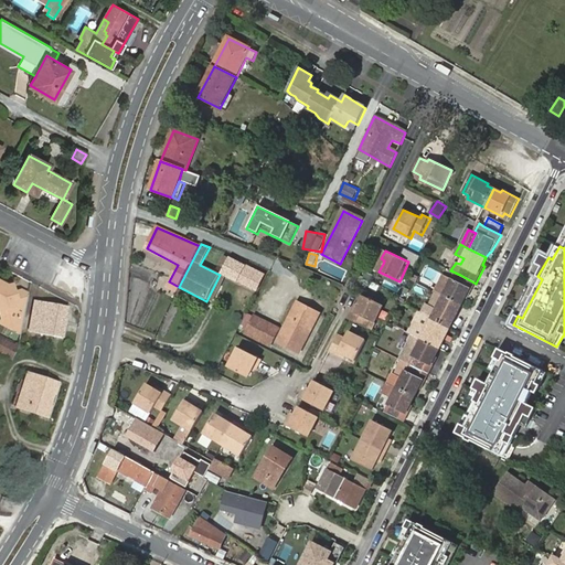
[(228,258),(221,274),(227,277),(238,283),(240,281),(257,290),(264,278),(245,268),(245,267),(228,258)]
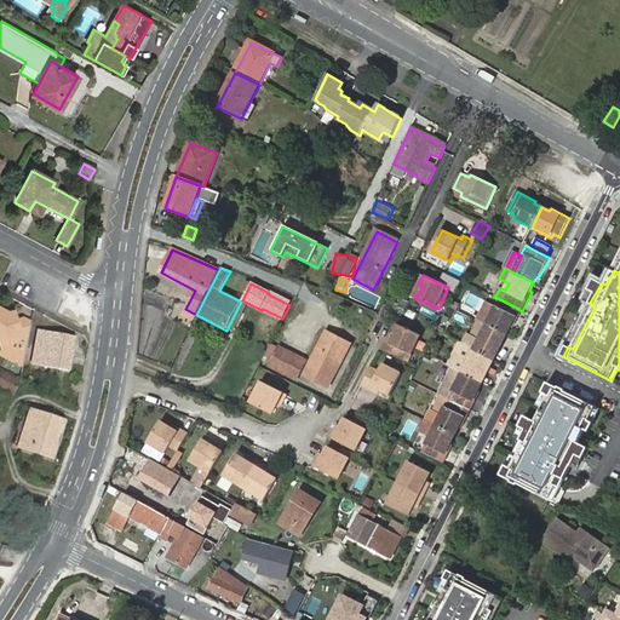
[(242,300),(241,302),(227,331),(235,334),(250,304),(242,300)]
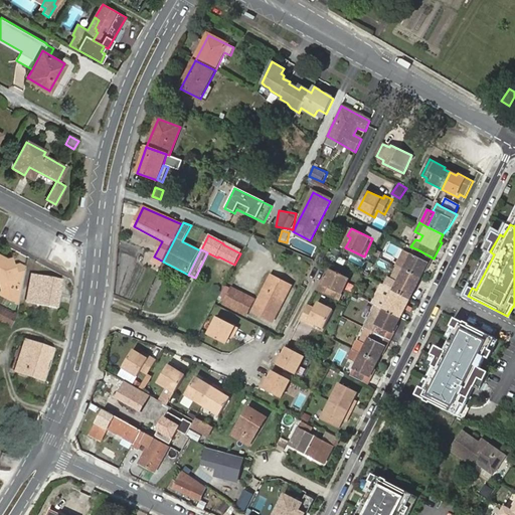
[(425,275),(434,259),(419,250),(416,256),(414,255),(414,254),(407,250),(398,267),(404,270),(421,279),(423,274),(425,275)]
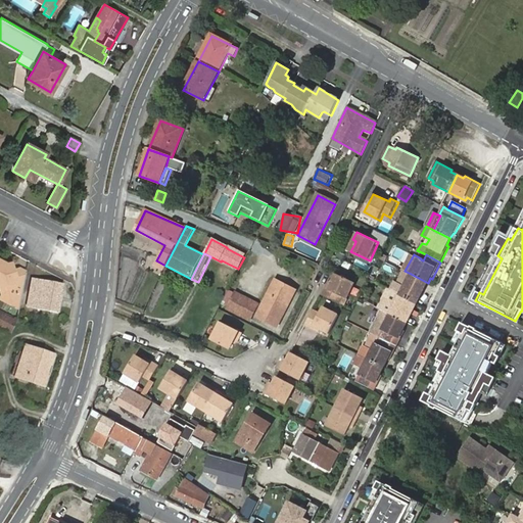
[(163,271),(165,266),(156,260),(154,266),(163,271)]
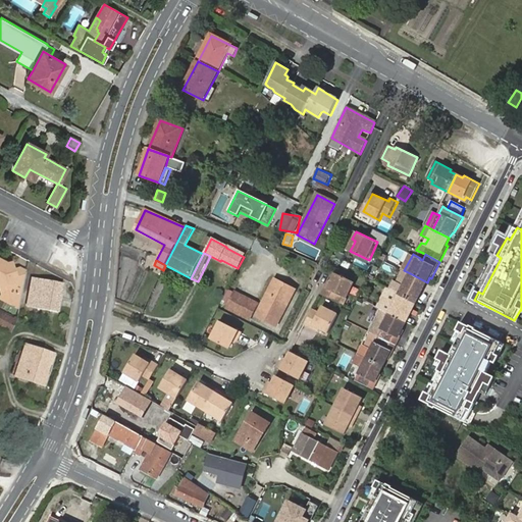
[(18,304),(23,273),(16,269),(10,271),(6,269),(4,265),(0,263),(0,300),(9,305),(11,301),(18,304)]
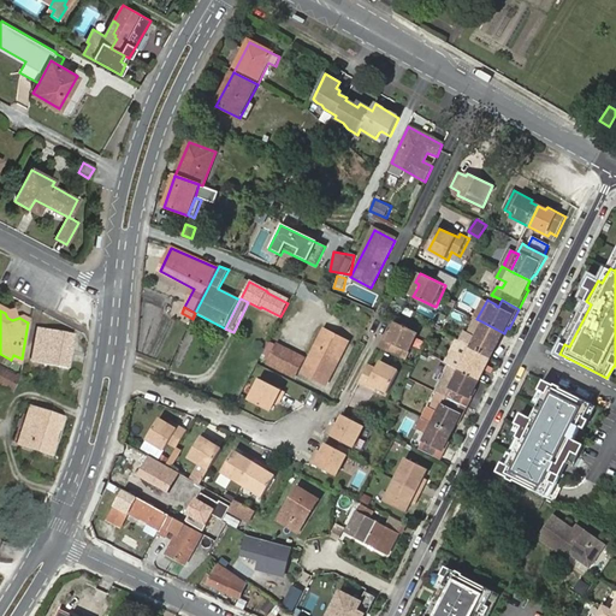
[(380,348),(396,356),(401,348),(408,350),(418,332),(396,321),(391,332),(388,339),(385,338),(380,348)]
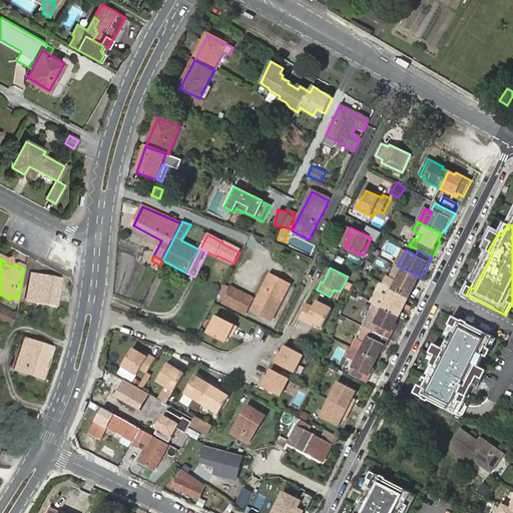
[(417,283),(420,278),(403,269),(397,281),(392,278),(388,287),(393,289),(411,299),(419,284),(417,283)]
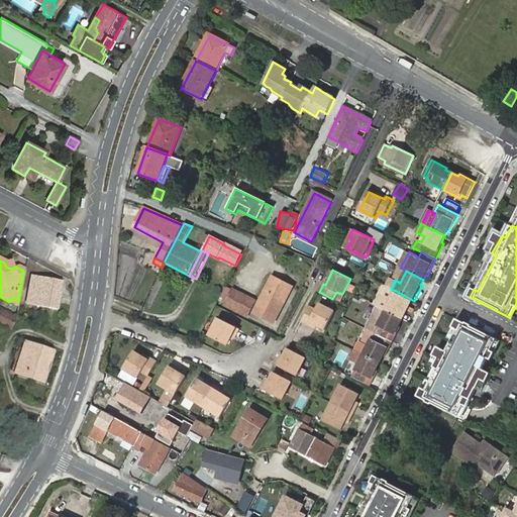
[(61,281),(30,276),(25,304),(57,309),(61,281)]
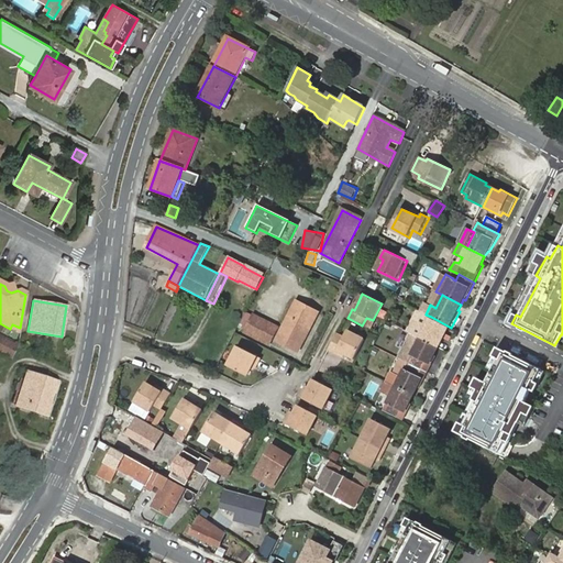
[(296,302),(277,342),(298,352),(318,315),(296,302)]
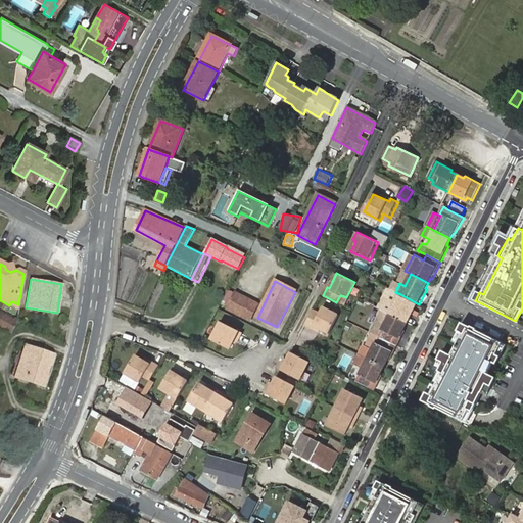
[(412,318),(419,304),(400,294),(395,292),(384,312),(407,324),(411,317),(412,318)]
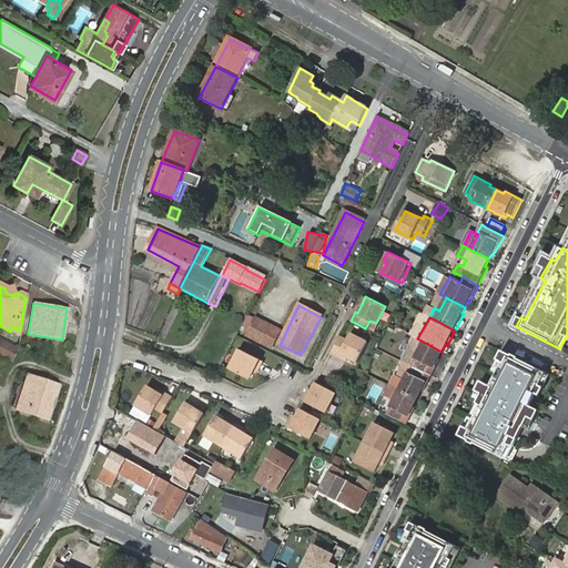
[(256,321),(246,341),(252,343),(271,353),(281,333),(256,321)]
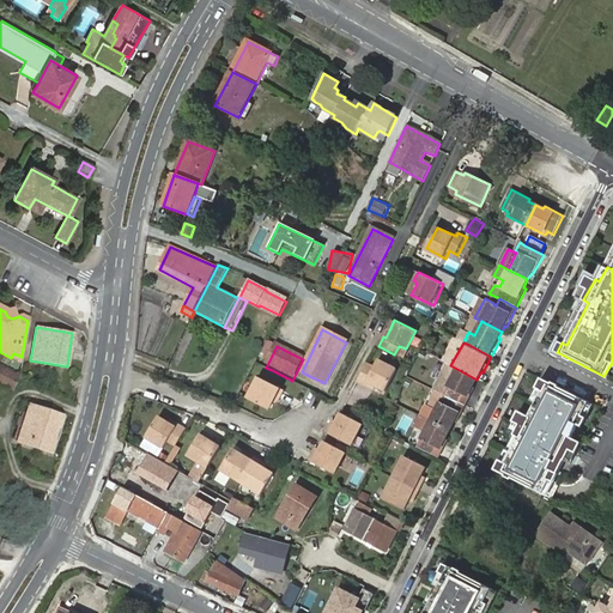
[(368,362),(359,378),(366,382),(368,378),(376,382),(386,388),(396,366),(378,357),(375,364),(368,362)]
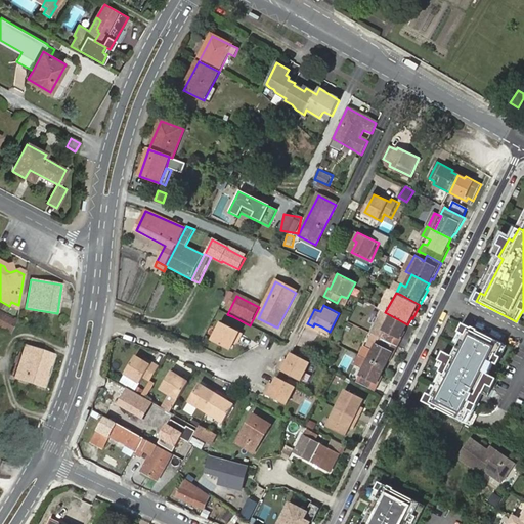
[(407,324),(385,312),(377,328),(383,331),(380,338),(398,347),(406,332),(404,330),(407,324)]
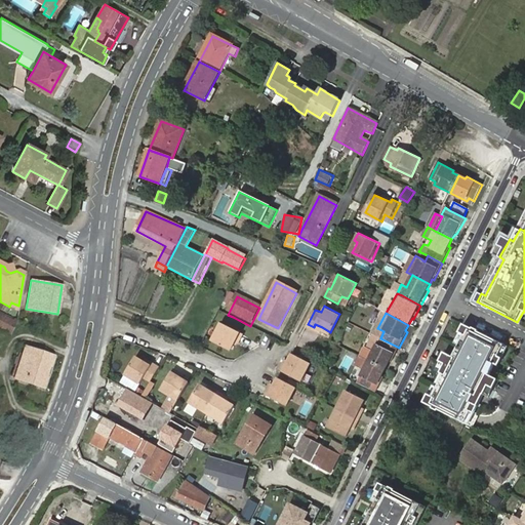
[(14,322),(0,315),(0,328),(9,333),(14,322)]
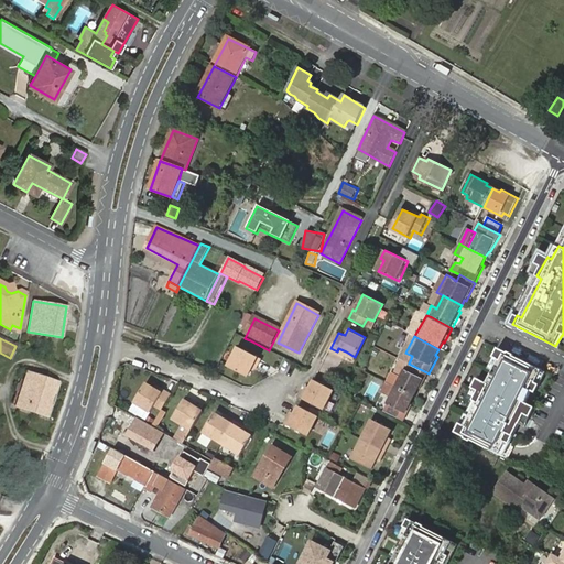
[(255,365),(259,367),(262,359),(238,348),(228,369),(248,378),(252,368),(255,365)]
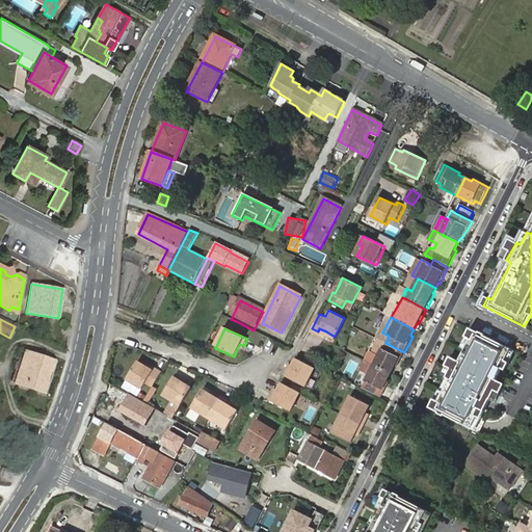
[(496,380),(502,369),(506,371),(510,364),(506,362),(512,350),(471,328),(467,337),(471,339),(459,361),(455,360),(446,377),(450,379),(439,401),(434,399),(430,407),(472,429),(475,422),(477,418),(481,419),(490,400),(496,403),(501,394),(496,391),(500,382),(496,380)]
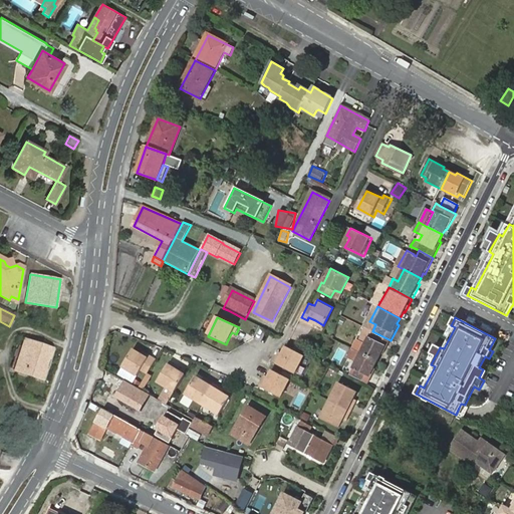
[(0,326),(7,330),(9,326),(0,321),(0,326)]
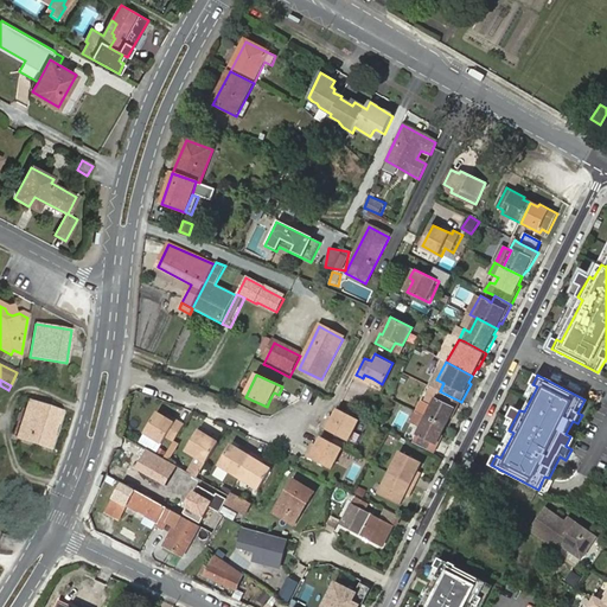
[(452,421),(461,402),(440,391),(433,388),(425,403),(421,401),(416,413),(446,428),(449,420),(452,421)]
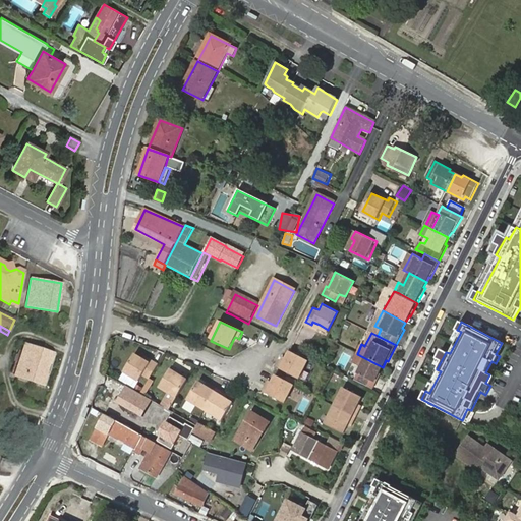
[(53,354),(23,345),(13,375),(42,385),(53,354)]
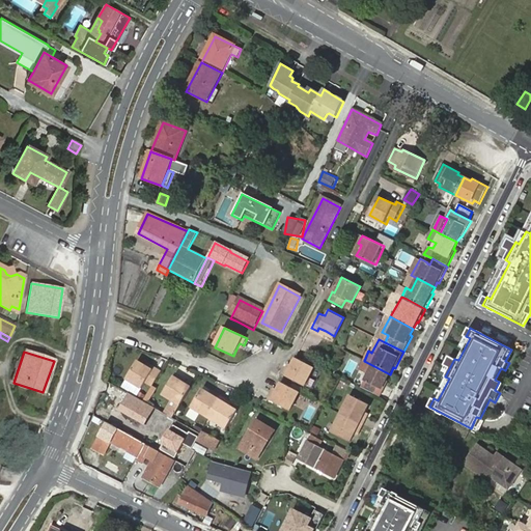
[(305,386),(315,365),(297,356),(291,365),(290,369),(286,367),(282,375),(305,386)]
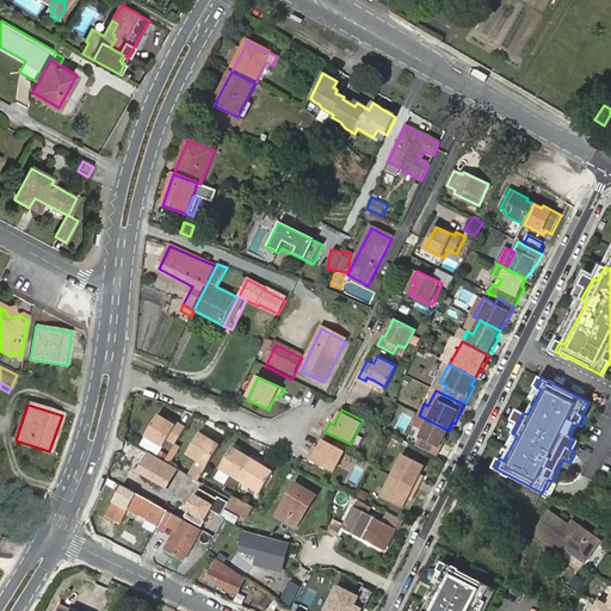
[(449,431),(419,415),(413,426),(423,432),(415,446),(437,457),(446,439),(444,439),(449,431)]
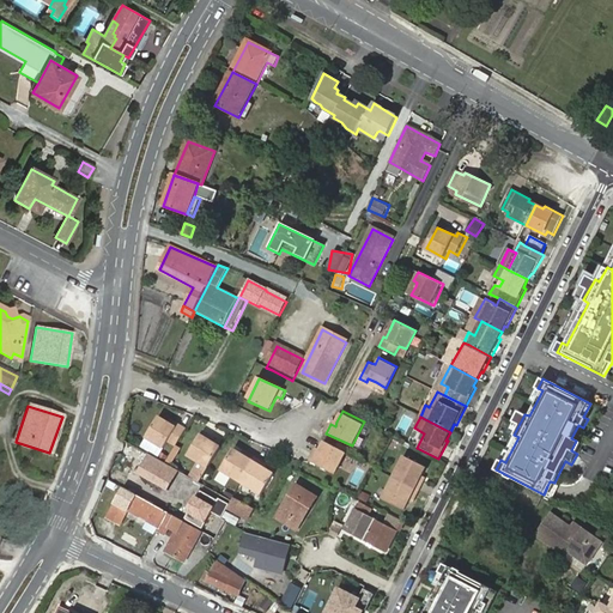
[(167,441),(175,445),(186,430),(176,424),(174,428),(167,423),(156,418),(145,438),(163,448),(167,441)]
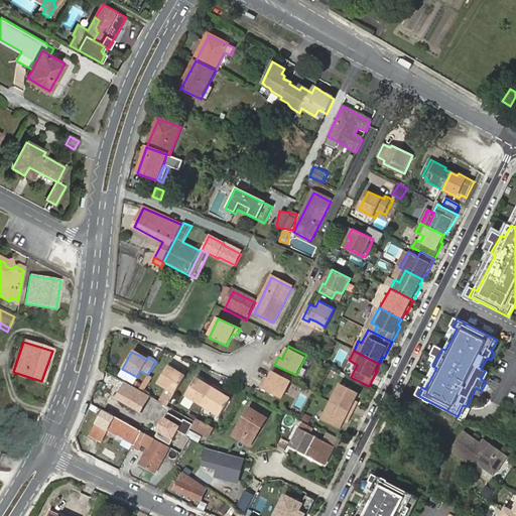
[(157,383),(165,388),(174,394),(185,376),(177,372),(174,370),(175,367),(169,363),(157,383)]
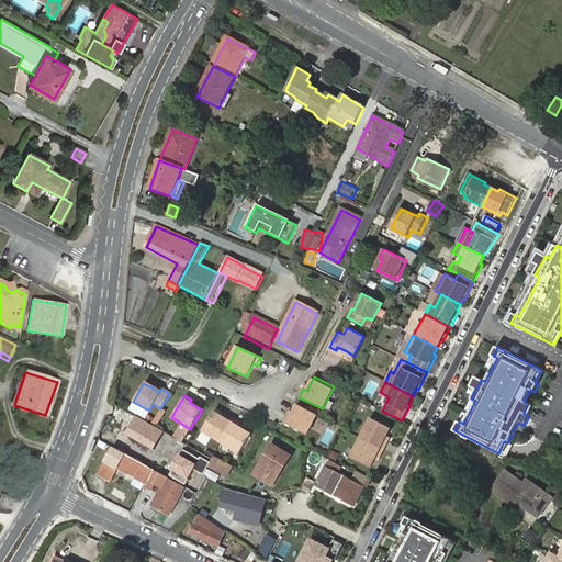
[(288,415),(284,422),(306,434),(316,414),(298,404),(294,411),(291,416),(288,415)]
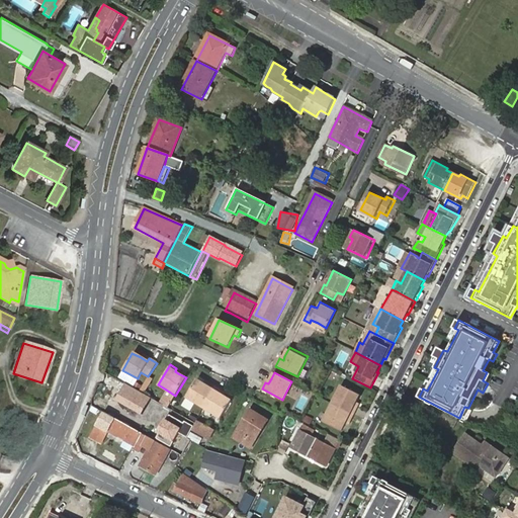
[(151,379),(148,377),(140,392),(139,393),(143,395),(151,379)]
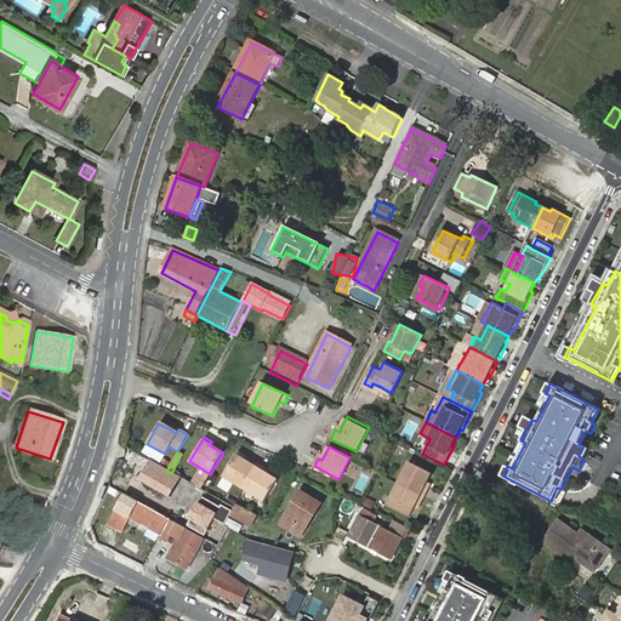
[(223,477),(244,489),(260,465),(251,460),(248,463),(243,461),(237,456),(223,477)]
